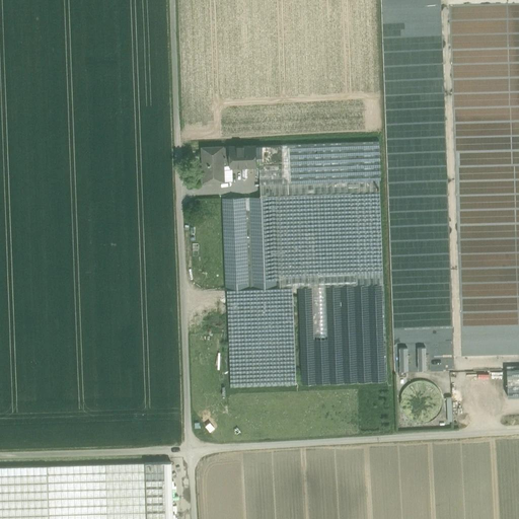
[(491,44),(491,49),(518,48),(518,33),(518,30),(518,19),(499,20),(500,44),(491,44)]
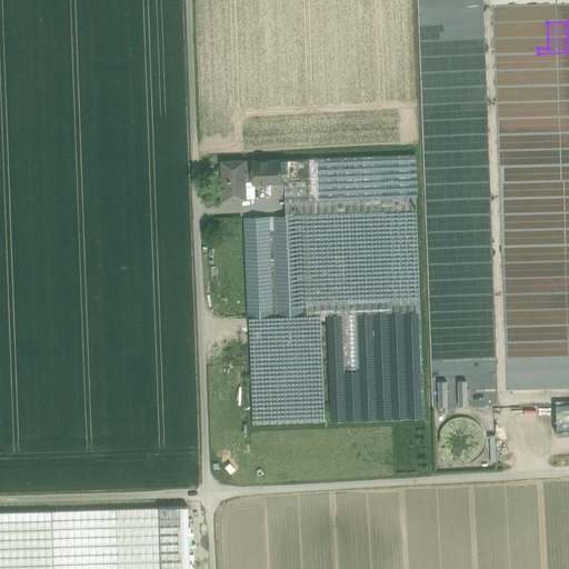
[(568,101),(499,103),(499,118),(568,116),(568,101)]
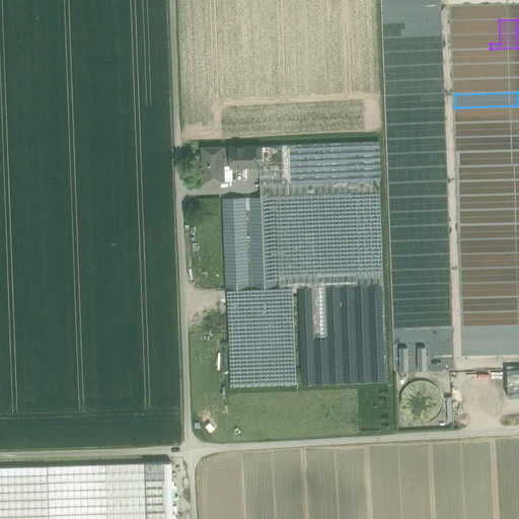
[(379,140),(281,144),(281,145),(282,145),(282,162),(263,162),(260,162),(261,197),(222,198),(226,290),(227,290),(231,386),(296,383),(293,287),(298,287),(383,284),(379,179),(380,179),(379,140)]
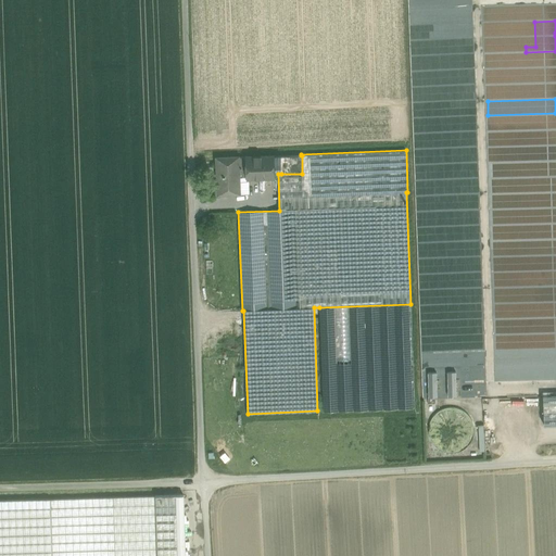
[(301,155),(281,155),(281,174),(302,174),(302,155),(301,155)]
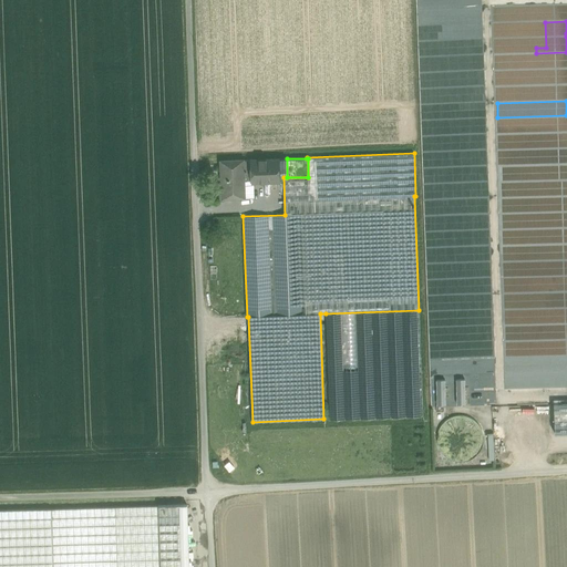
[(279,160),(251,161),(251,178),(251,182),(280,181),(280,177),(279,160)]
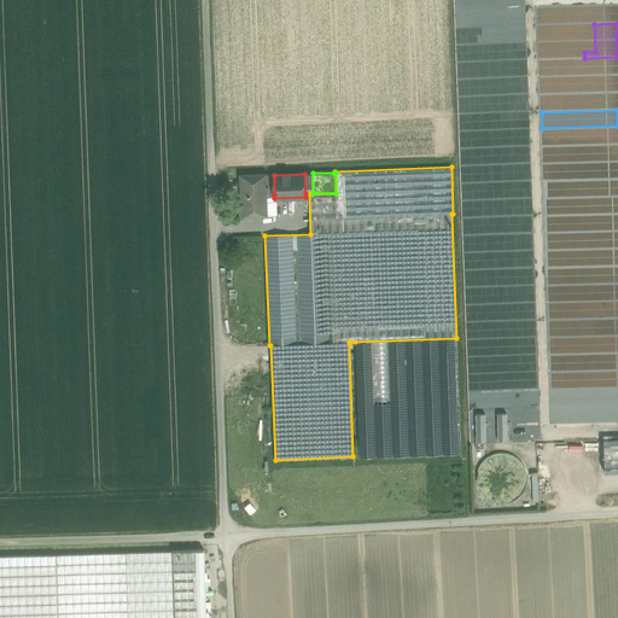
[(264,175),(242,175),(243,216),(267,215),(266,196),(264,175)]
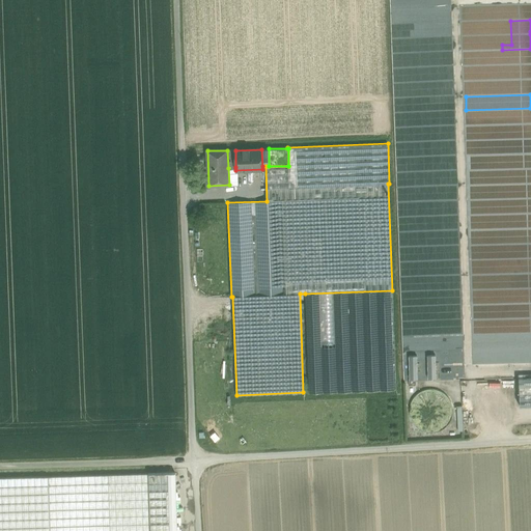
[(235,167),(235,150),(227,150),(228,168),(235,167)]
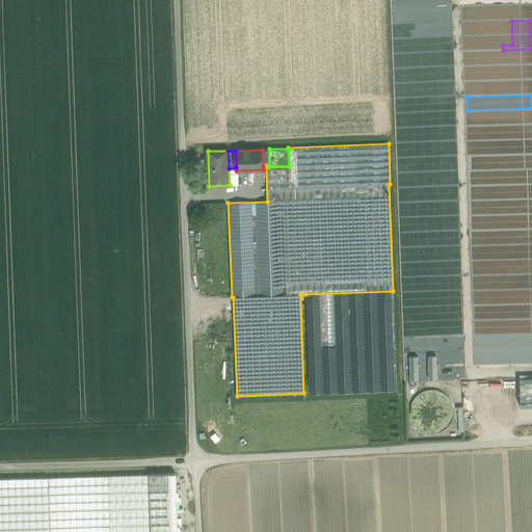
[(393,291),(306,294),(310,393),(397,390),(393,291)]
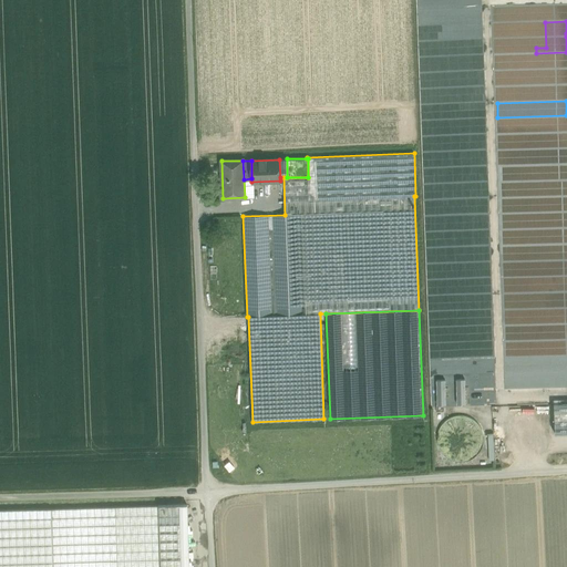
[(467,379),(435,379),(434,405),(467,405),(467,379)]
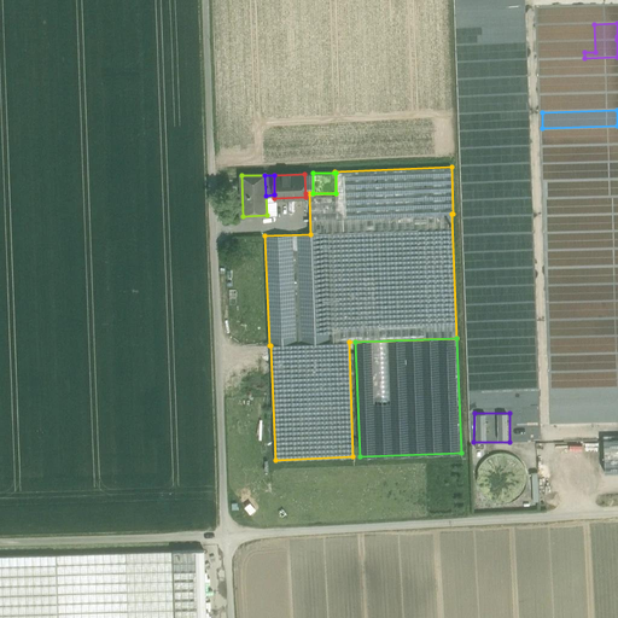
[(617,471),(617,438),(602,439),(604,472),(617,471)]
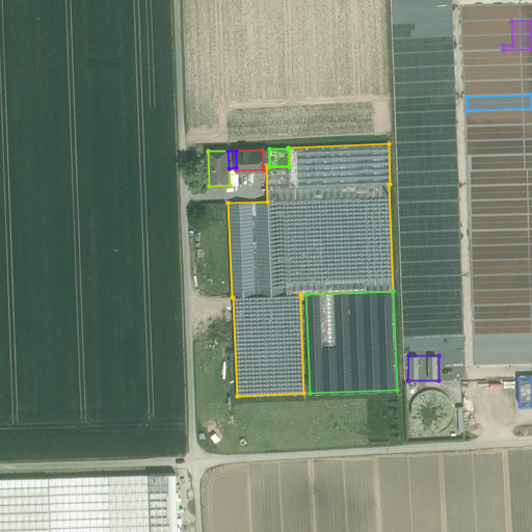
[(168,474),(49,477),(50,531),(177,531),(177,525),(169,525),(168,474)]
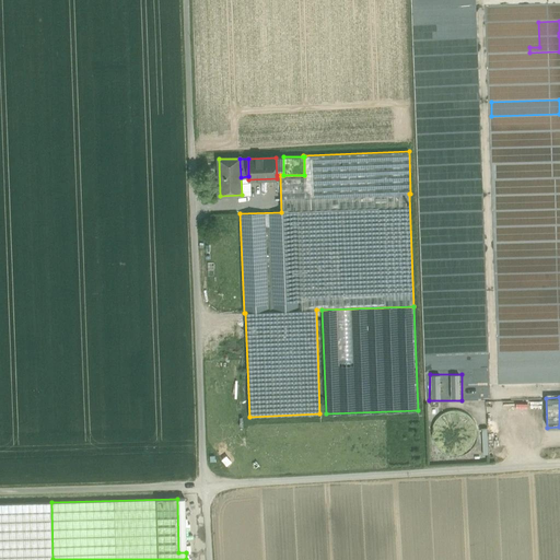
[(185,499),(177,499),(178,552),(186,552),(185,499)]
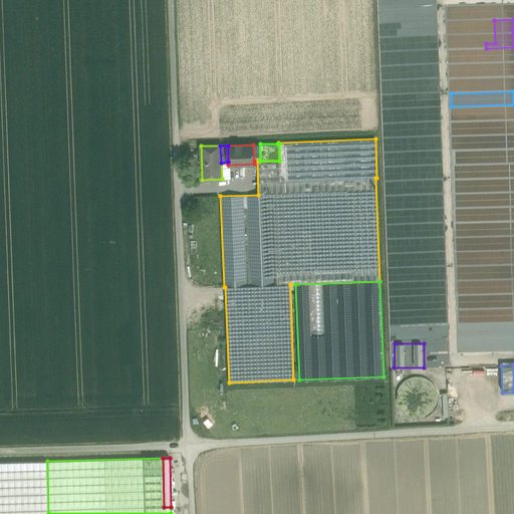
[(48,513),(47,461),(0,462),(0,513),(48,513)]
